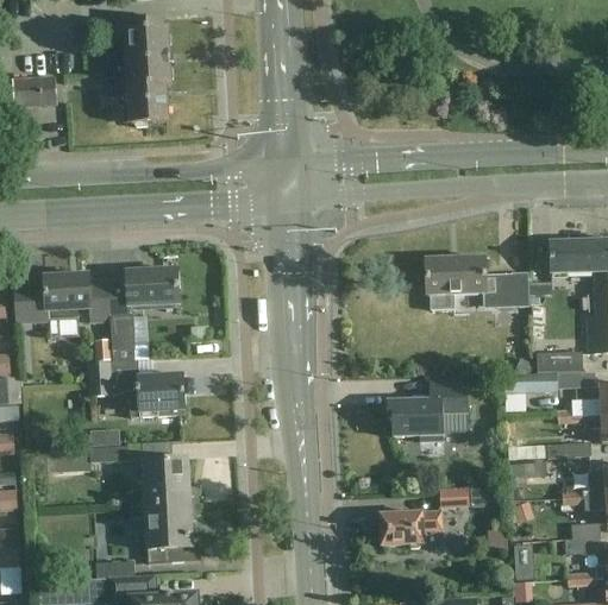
[(127,55),(169,54),(168,46),(170,44),(170,35),(168,33),(167,26),(163,26),(162,17),(125,19),(125,20),(113,20),(113,33),(126,36),(127,55)]
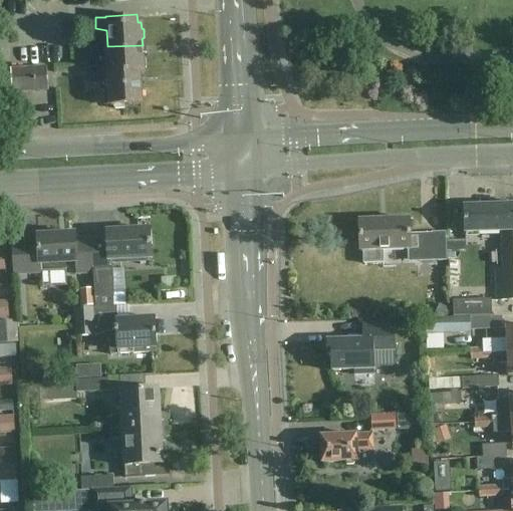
[(143,57),(143,52),(146,52),(146,44),(143,45),(107,46),(107,51),(88,52),(89,74),(140,72),(144,71),(144,67),(146,65),(146,58),(143,57)]
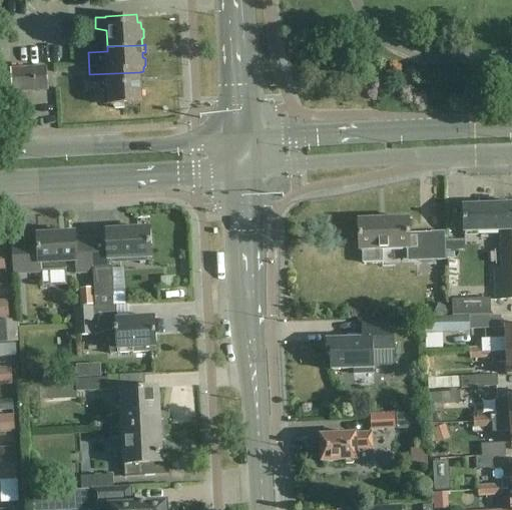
[(10,67),(11,90),(48,88),(46,64),(10,67)]
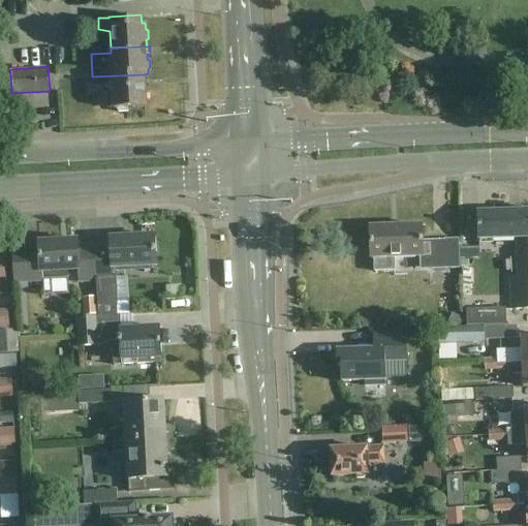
[(144,74),(92,76),(92,86),(103,85),(103,92),(107,92),(109,106),(114,106),(114,107),(117,106),(118,111),(127,111),(127,106),(145,105),(144,74)]
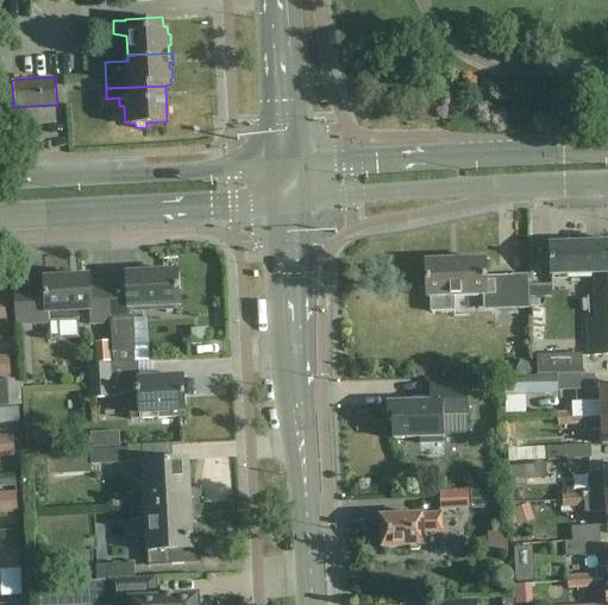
[(587,317),(588,344),(588,353),(607,352),(607,239),(549,241),(550,273),(594,272),(595,316),(587,317)]
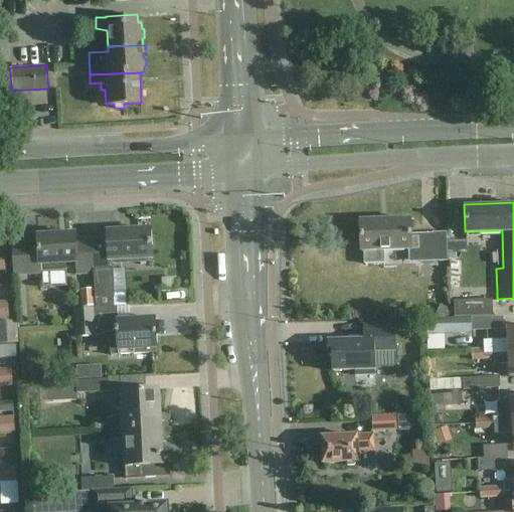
[(447,260),(445,230),(410,232),(409,217),(359,219),(360,251),(363,251),(364,264),(383,263),(383,249),(406,249),(407,261),(447,260)]
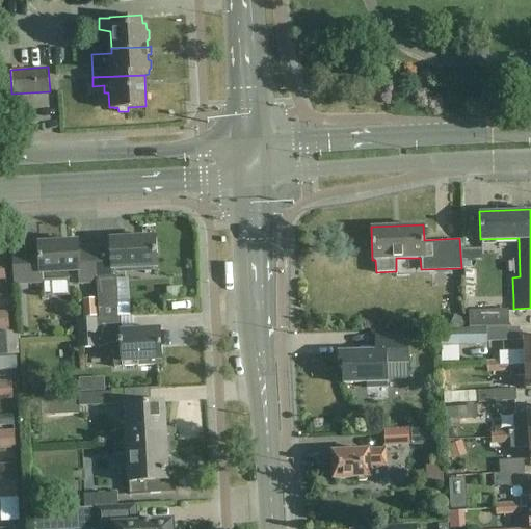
[(110,245),(111,268),(157,266),(156,236),(110,238),(110,245)]
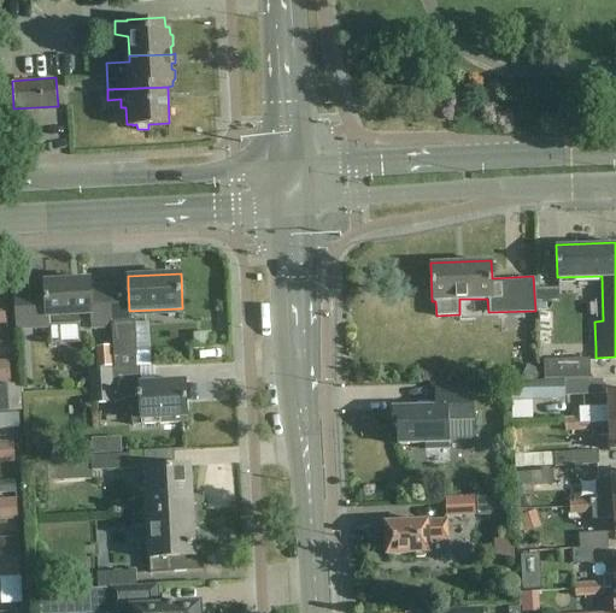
[(92,313),(91,287),(91,278),(45,281),(45,288),(15,290),(17,326),(48,325),(48,316),(92,313)]
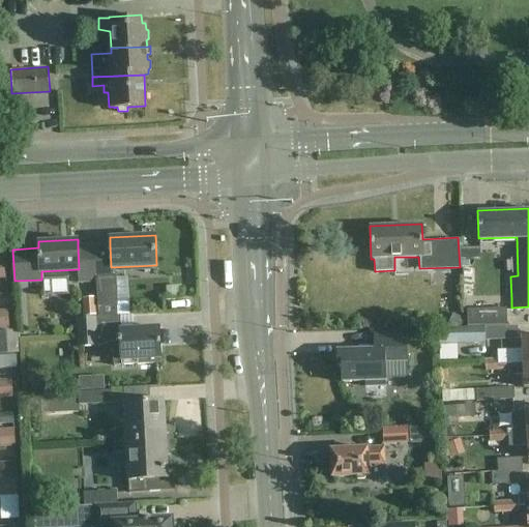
[(112,275),(111,267),(110,244),(94,245),(96,287),(96,294),(98,315),(116,314),(116,303),(117,303),(116,274),(112,275)]
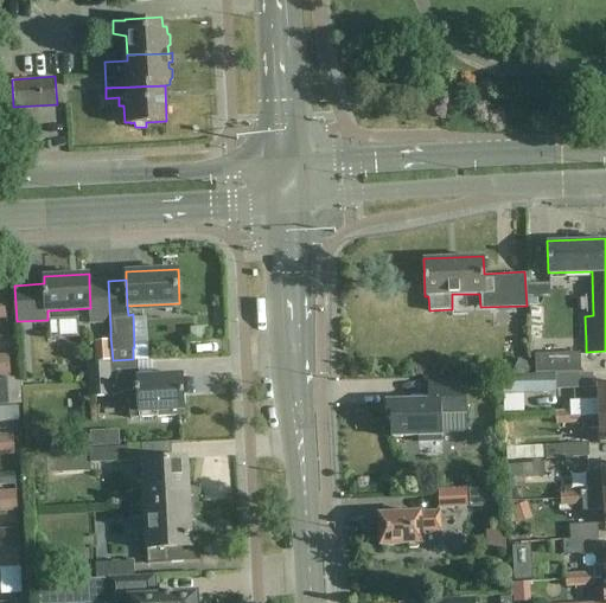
[(110,328),(108,281),(89,282),(90,308),(91,321),(93,321),(94,328),(110,328)]
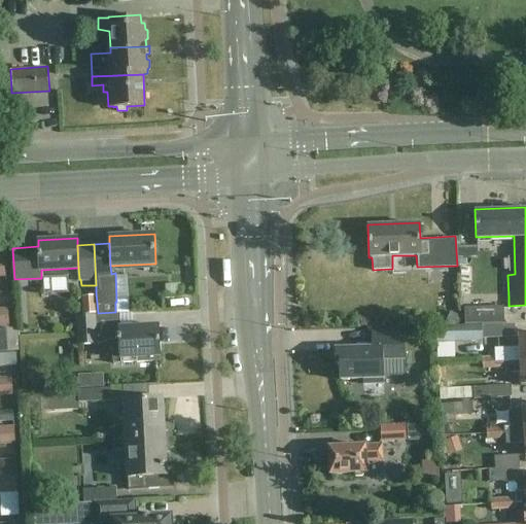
[(476,244),(457,244),(457,257),(476,256),(476,244)]
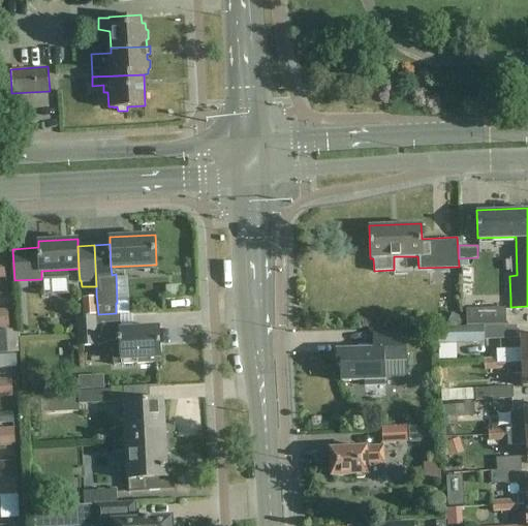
[(96,294),(81,295),(82,315),(98,314),(96,294)]
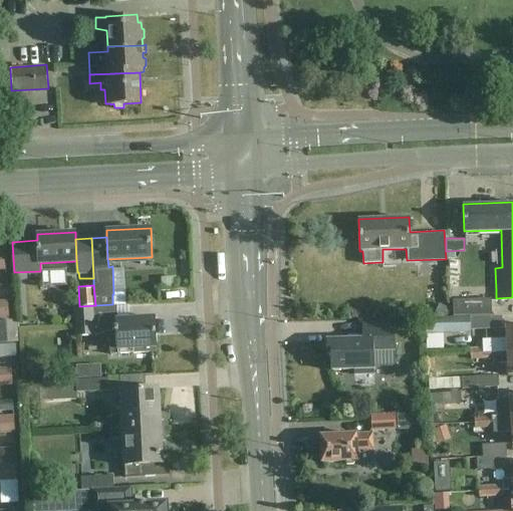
[(0,306),(15,306),(15,297),(0,298),(0,306)]
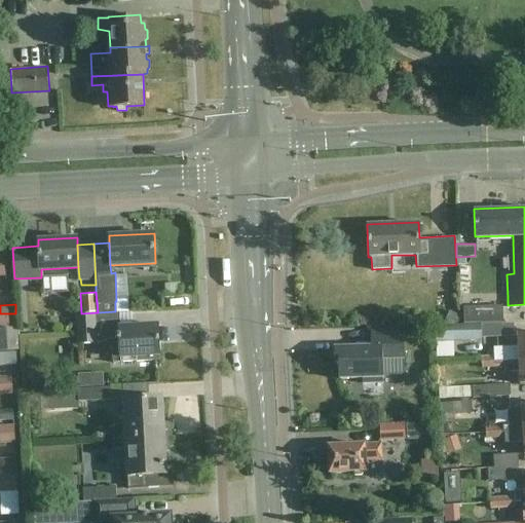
[(462,324),(501,322),(501,304),(462,306),(462,324)]
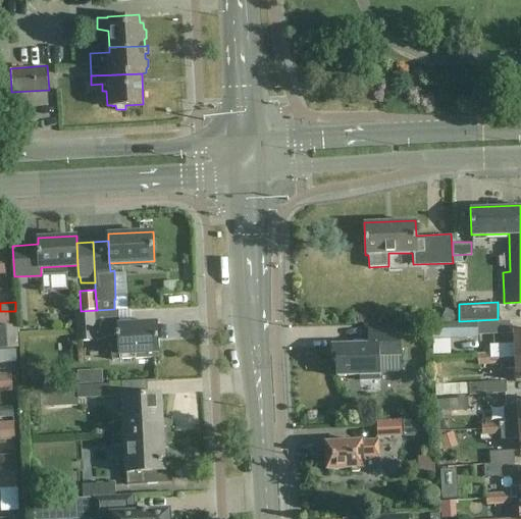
[(118,309),(114,309),(97,310),(81,311),(75,312),(76,341),(96,340),(95,339),(111,338),(112,359),(158,356),(157,352),(159,352),(157,321),(119,323),(118,309)]
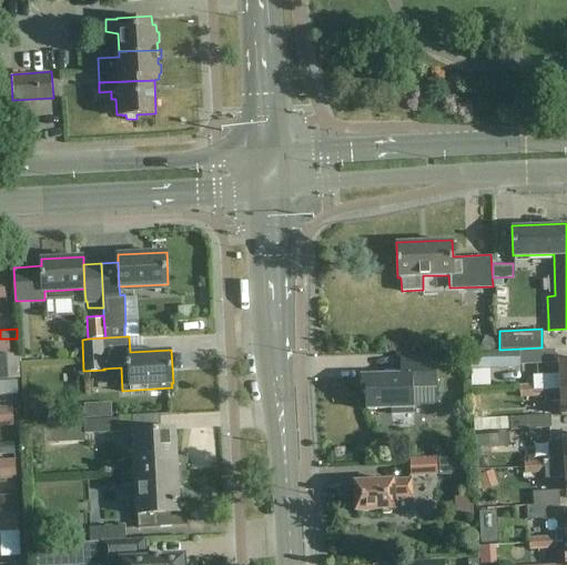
[(18,339),(19,359),(24,359),(23,352),(29,351),(27,338),(18,339)]
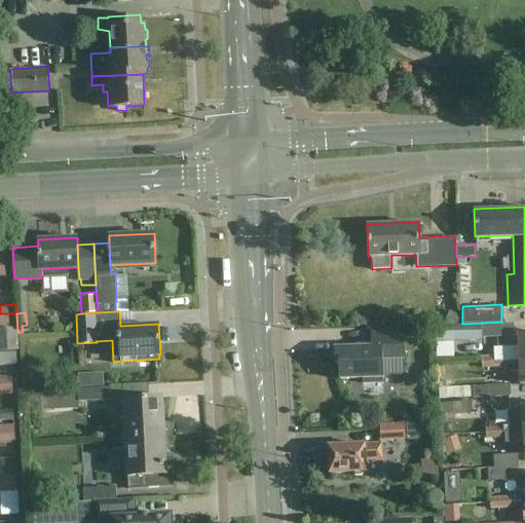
[(0,323),(16,323),(15,313),(0,313),(0,323)]
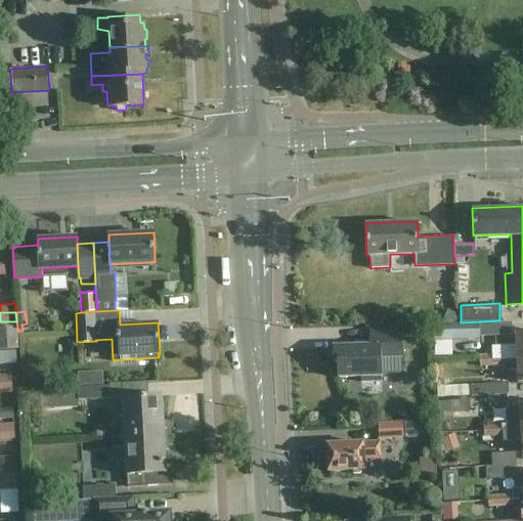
[(188,341),(187,322),(175,322),(177,342),(188,341)]
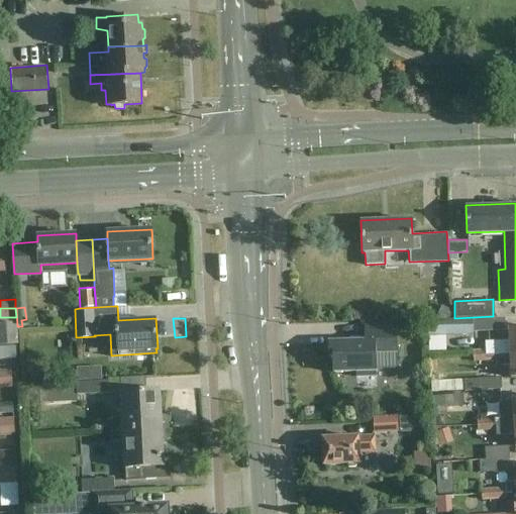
[(472,333),(472,319),(427,320),(427,335),(472,333)]
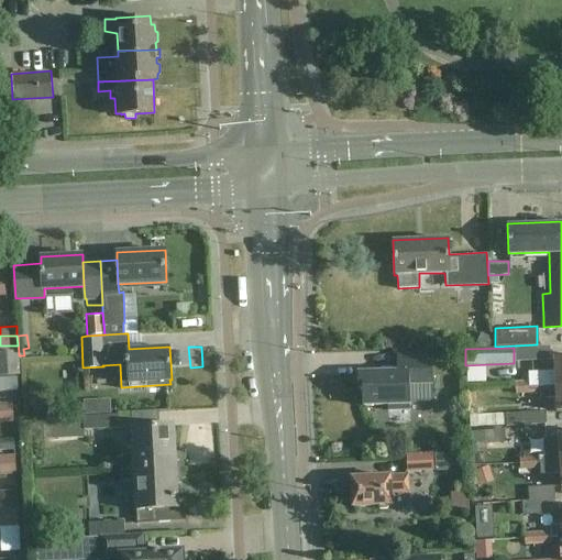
[(18,349),(0,350),(0,374),(19,373),(18,349)]
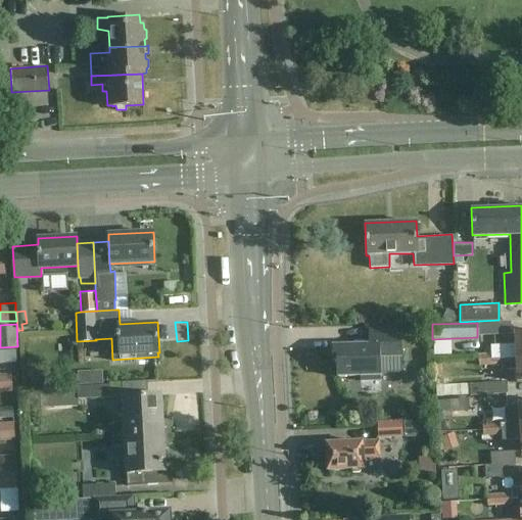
[(381,356),(402,355),(402,325),(369,325),(369,344),(333,344),(333,361),(337,360),(337,375),(361,375),(361,379),(381,379),(381,356)]
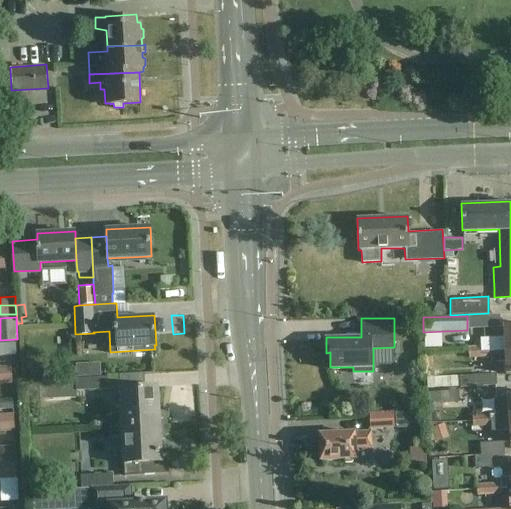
[(483,324),(483,332),(504,331),(503,323),(483,324)]
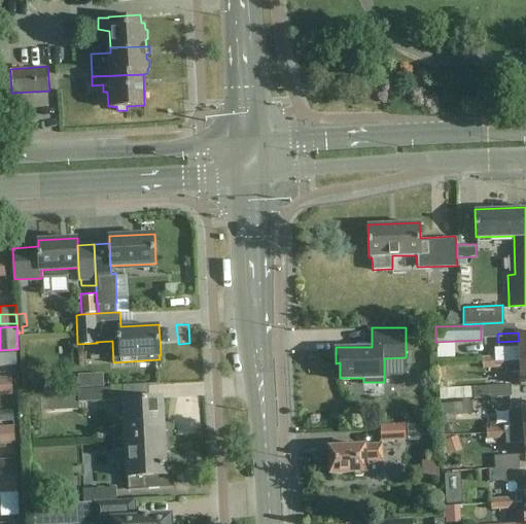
[(509,364),(509,359),(525,358),(525,334),(519,334),(519,345),(499,346),(499,354),(494,354),(495,365),(503,365),(509,364)]
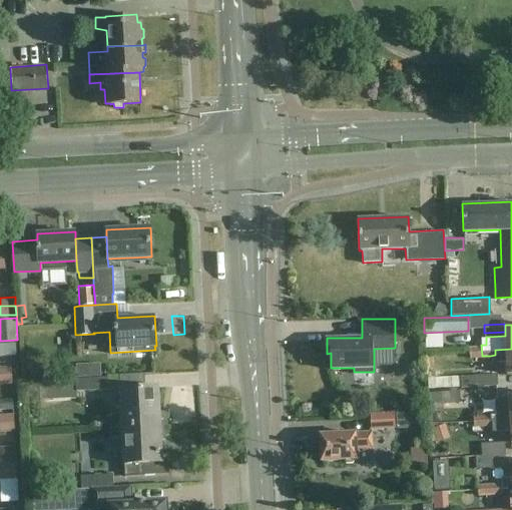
[(469,357),(482,356),(481,345),(468,346),(469,357)]
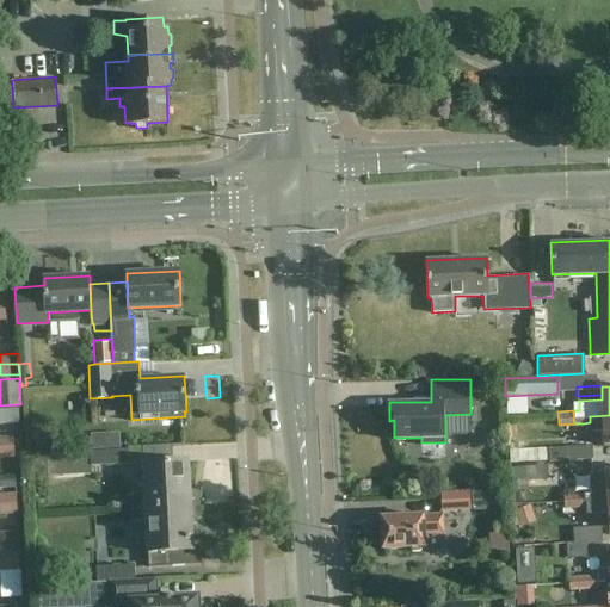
[(585,429),(604,428),(604,445),(609,444),(609,415),(590,416),(590,422),(584,423),(585,429)]
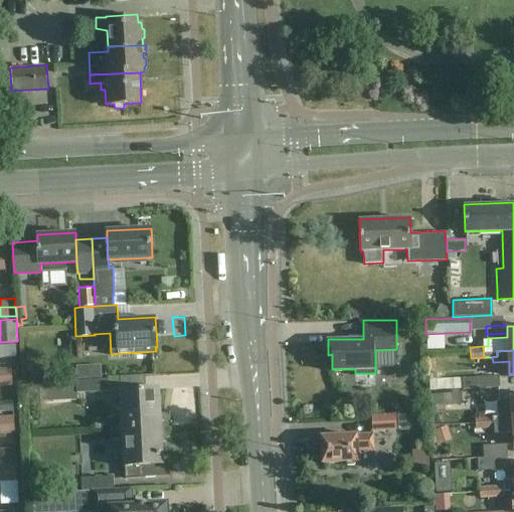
[(0,375),(11,375),(10,366),(0,367),(0,375)]
